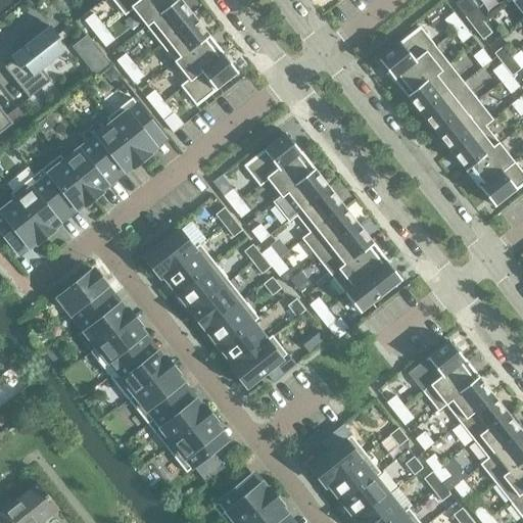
[(140,0),(112,0),(124,13),(140,0)]
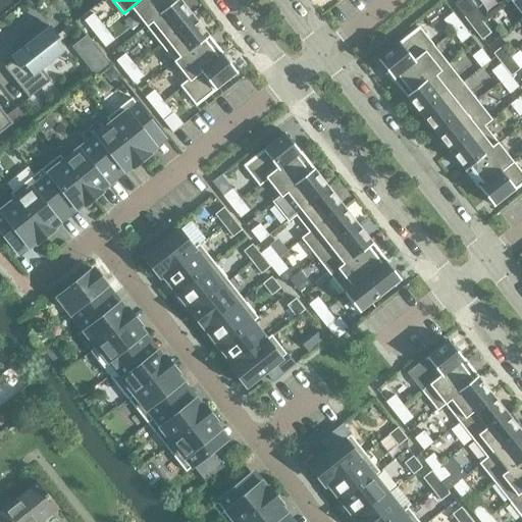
[(177,0),(140,0),(123,13),(124,14),(132,9),(145,25),(177,0)]
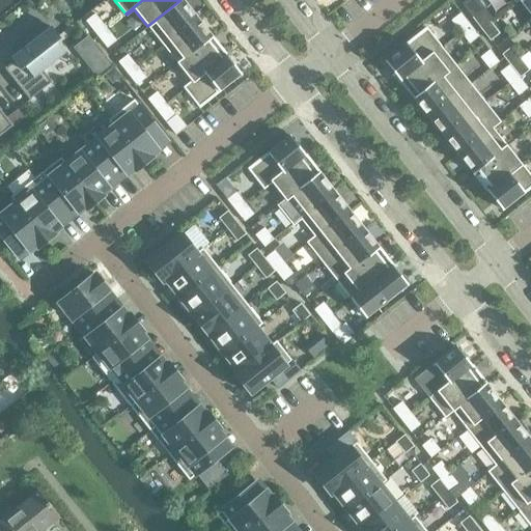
[(197,18),(183,0),(180,0),(147,26),(163,45),(197,18)]
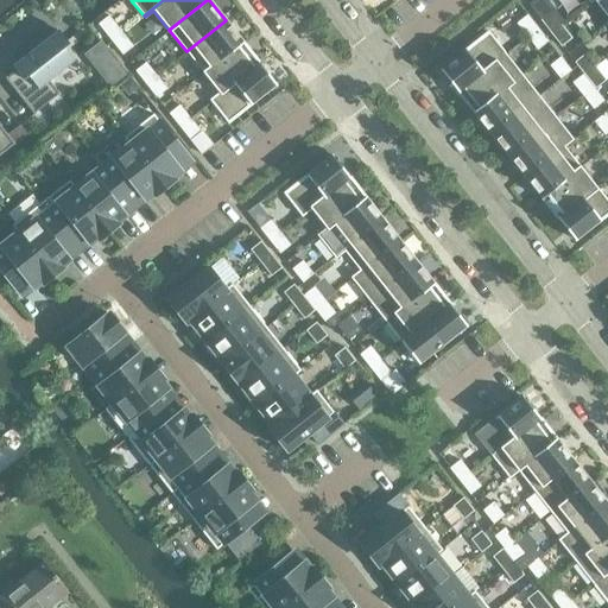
[(607,0),(591,0),(589,2),(593,0),(597,0),(607,13),(607,19),(605,23),(606,24),(607,21),(607,0)]
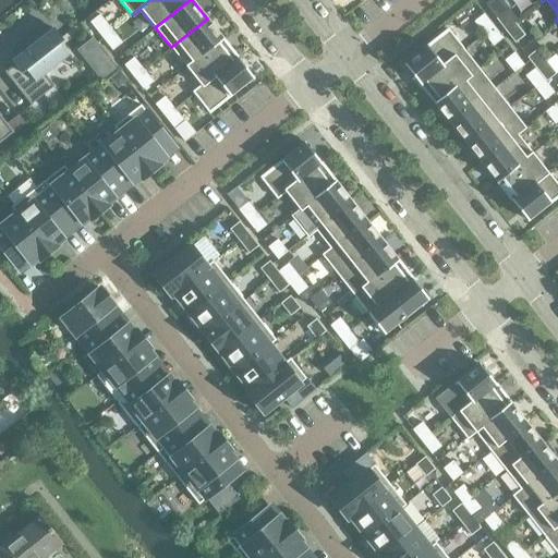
[(506,10),(496,17),(505,29),(514,22),(506,10)]
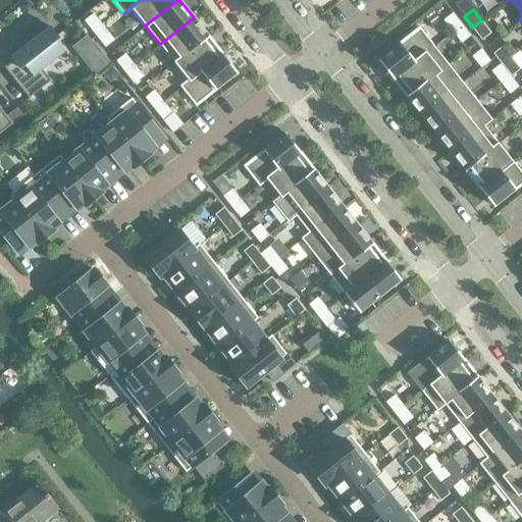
[(432,11),(424,17),(430,24),(437,18),(432,11)]
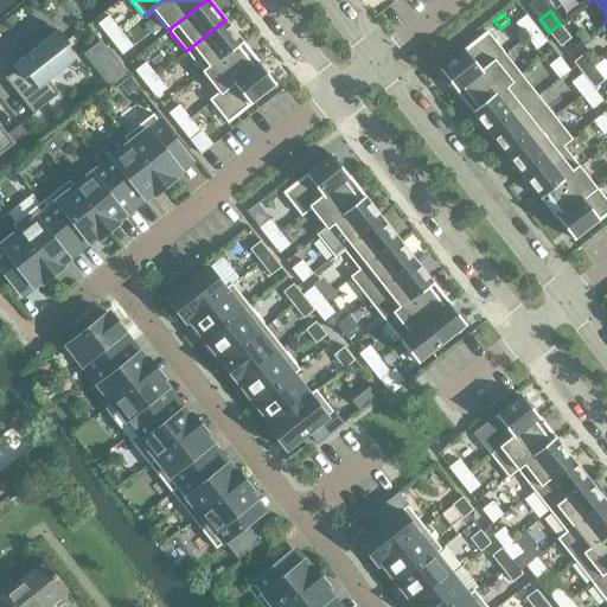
[(108,14),(97,23),(110,38),(121,30),(108,14)]
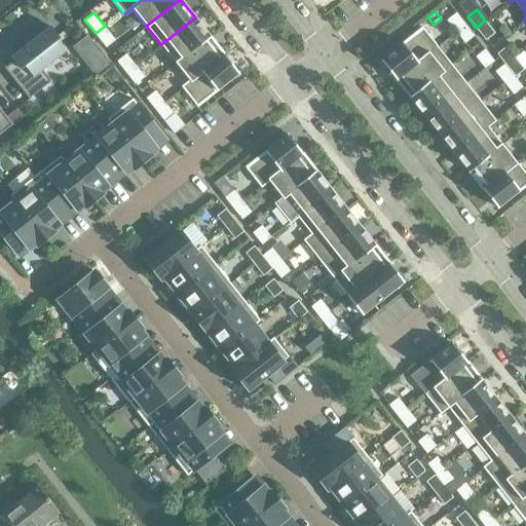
[(447,20),(455,31),(464,24),(456,12),(447,20)]
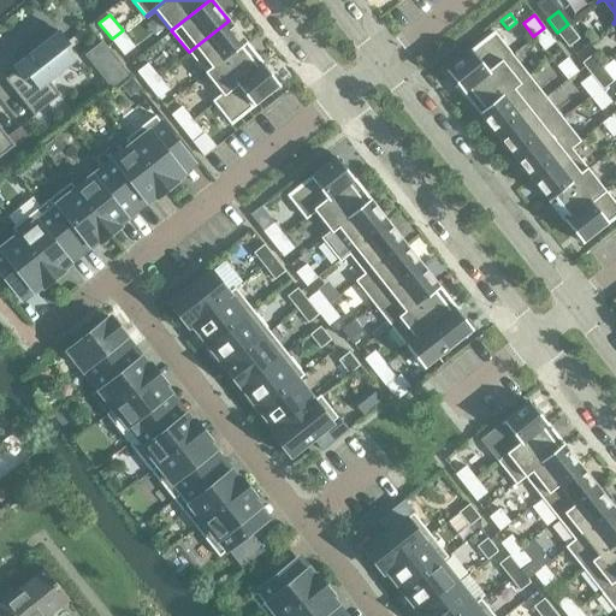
[(246,42),(229,21),(189,52),(206,73),(246,42)]
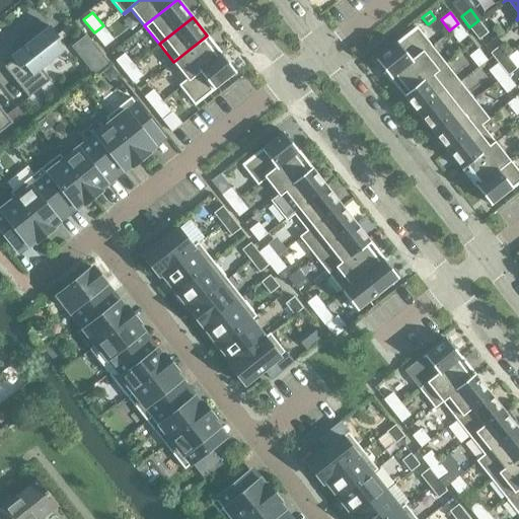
[(478,20),(469,27),(478,39),(488,31),(478,20)]
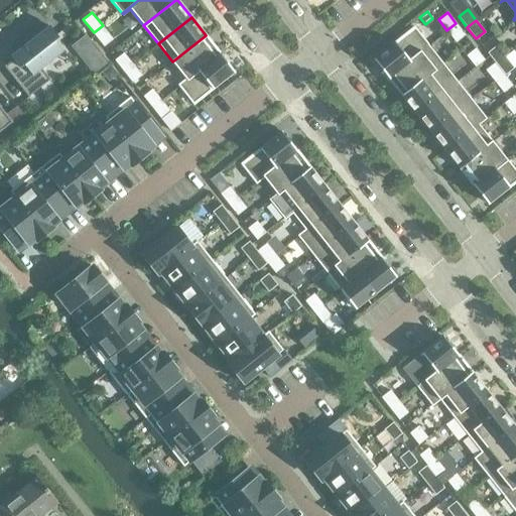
[(456,41),(465,34),(456,23),(446,30),(456,41)]
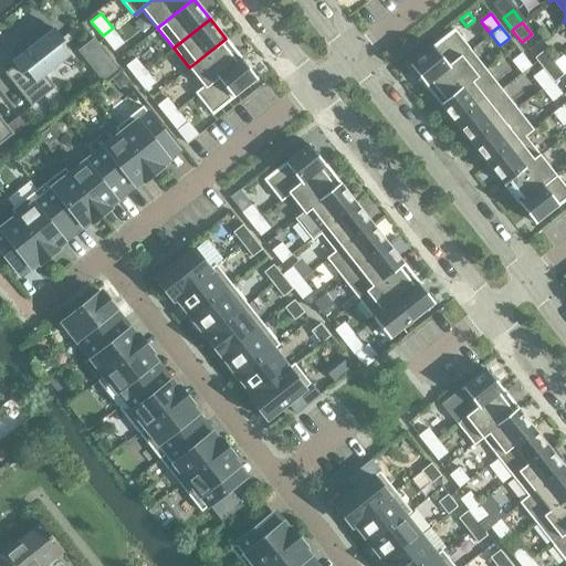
[(103,35),(114,50),(124,42),(113,28),(103,35)]
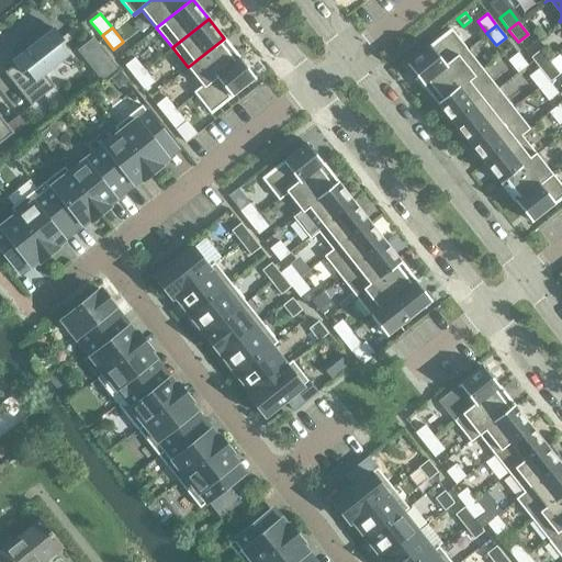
[(6,71),(4,72),(31,105),(32,104),(54,87),(44,75),(68,56),(59,44),(64,41),(54,29),(13,60),(15,64),(6,71)]
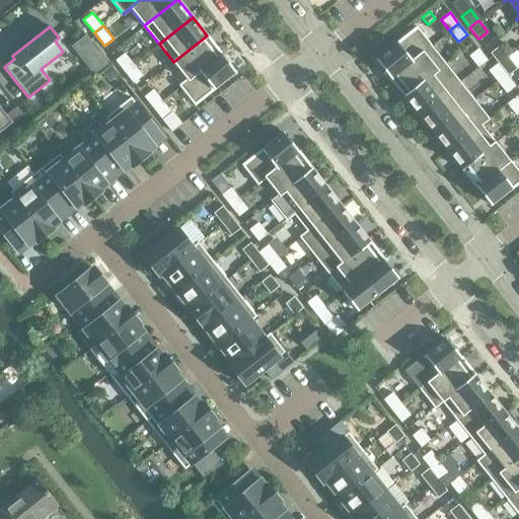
[(390,77),(432,45),(417,26),(376,59),(390,77)]
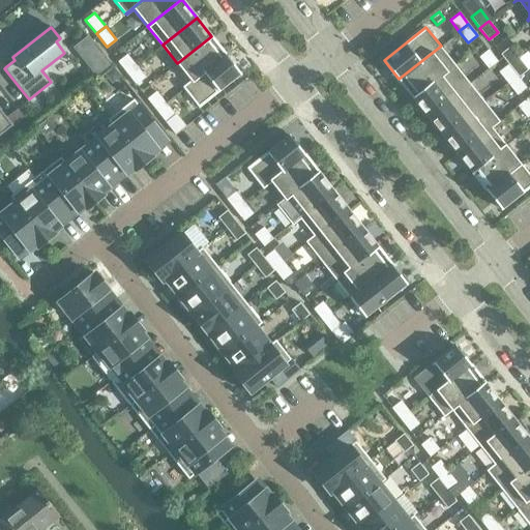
[(87,35),(72,48),(95,77),(111,65),(87,35)]
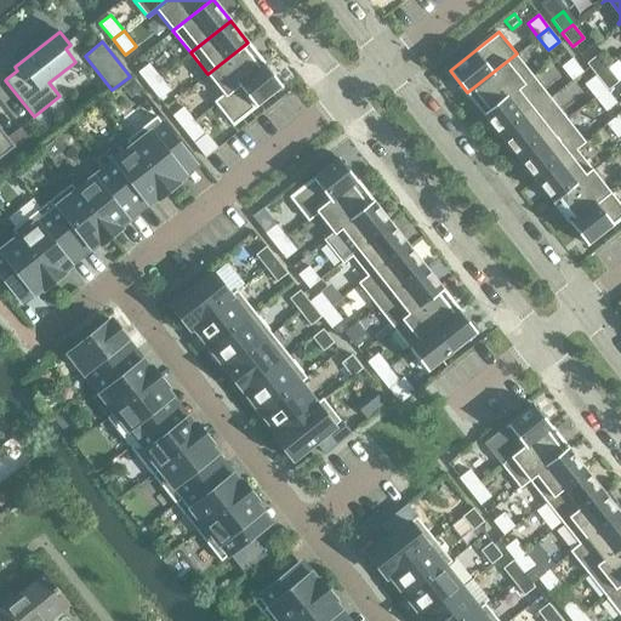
[(216,103),(265,64),(248,43),(208,74),(223,95),(215,102),(216,103)]
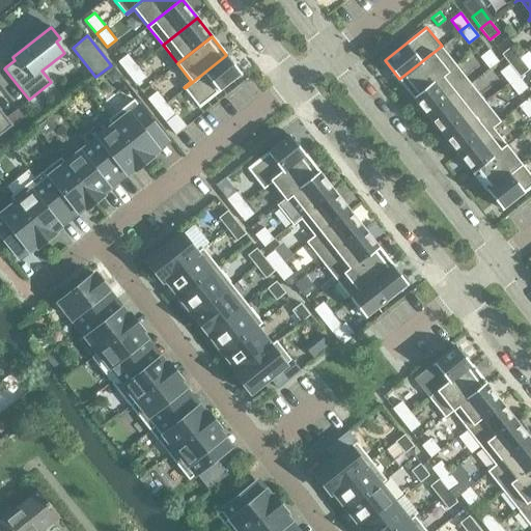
[(456,64),(442,46),(399,79),(414,98),(456,64)]
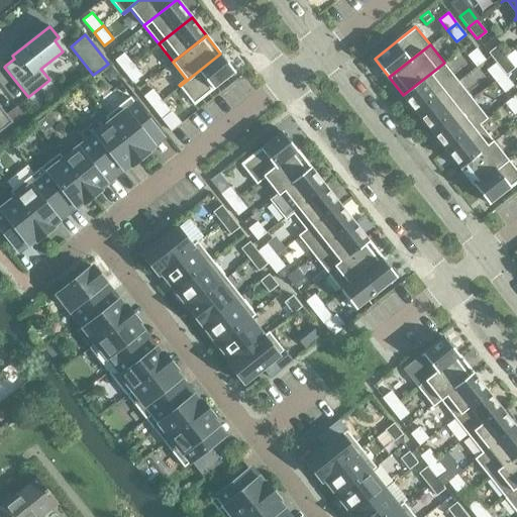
[(488,53),(497,64),(506,57),(497,45),(488,53)]
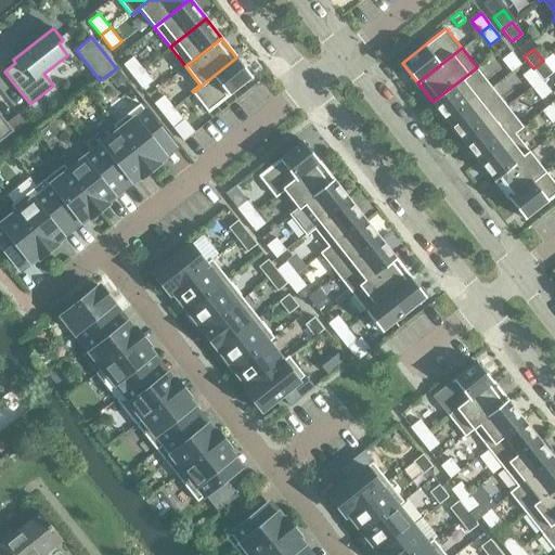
[(521,64),(512,51),(502,59),(512,72),(521,64)]
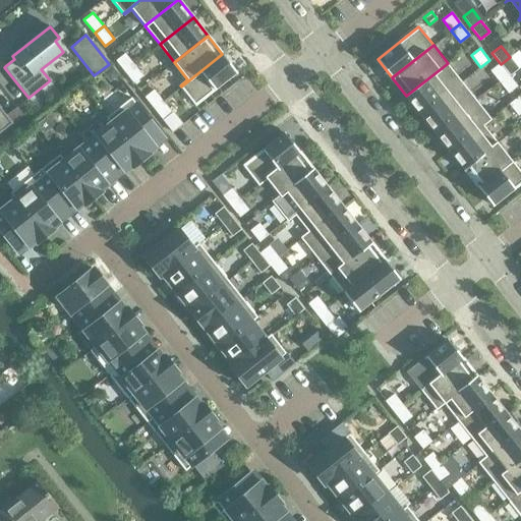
[(116,60),(124,71),(133,64),(125,53),(116,60)]
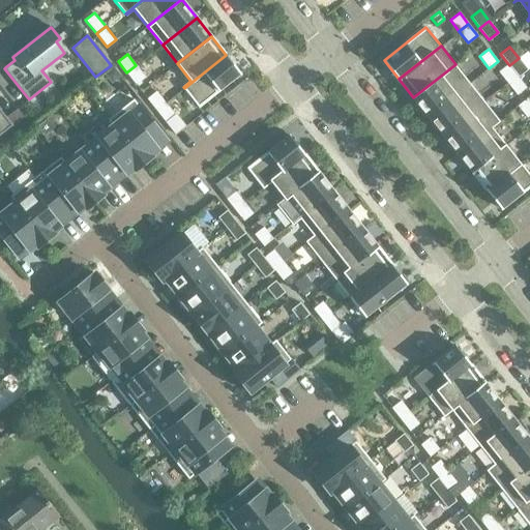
[(240,74),(226,55),(184,88),(199,106),(240,74)]
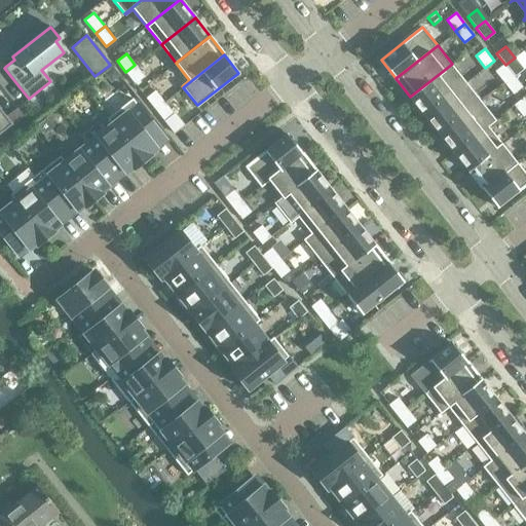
[(515,76),(524,69),(515,58),(505,65),(515,76)]
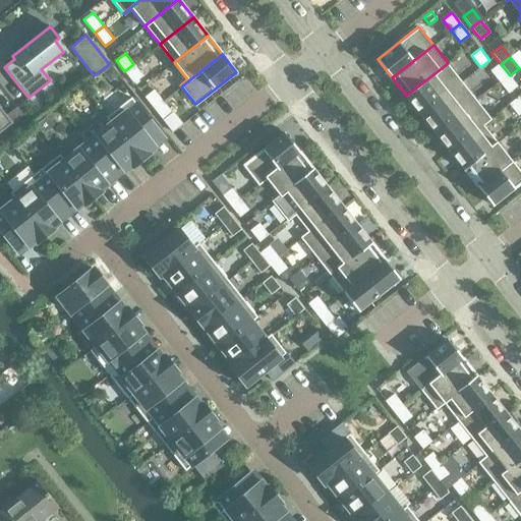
[(420,114),(462,81),(448,63),(406,96),(420,114)]
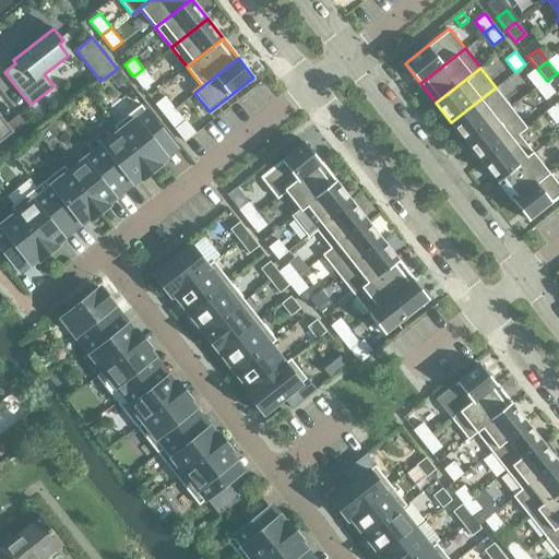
[(526,75),(536,87),(545,80),(536,68),(526,75)]
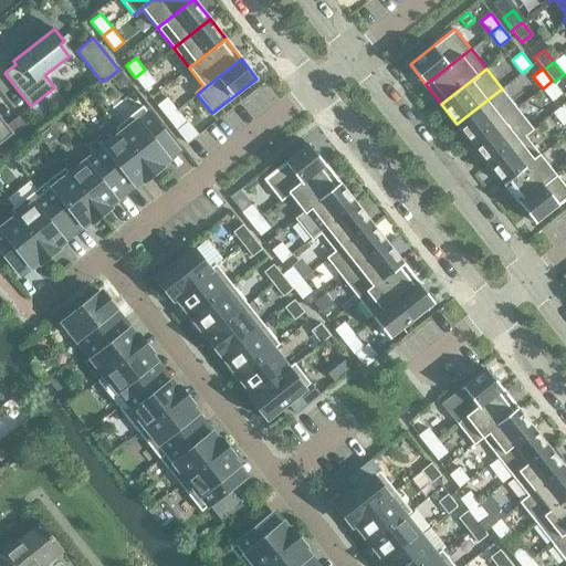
[(135,77),(145,90),(155,82),(145,70),(135,77)]
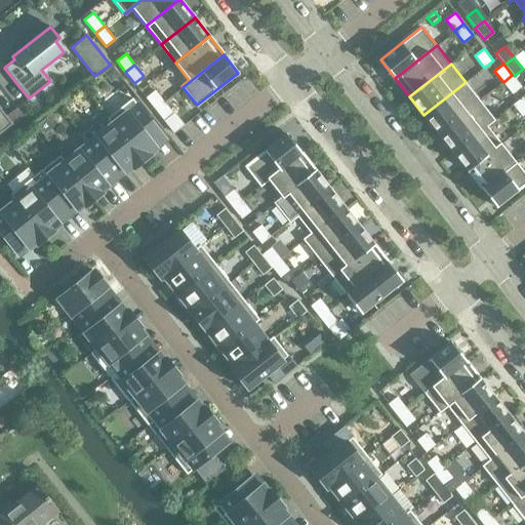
[(112,68),(103,75),(110,83),(119,77),(112,68)]
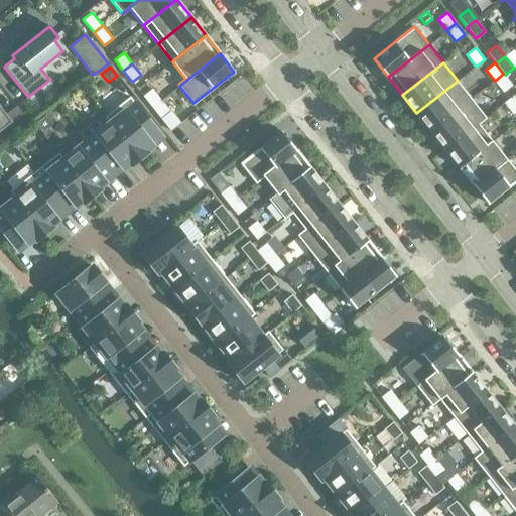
[(503,92),(508,89),(512,85),(503,74),(495,81),(503,92)]
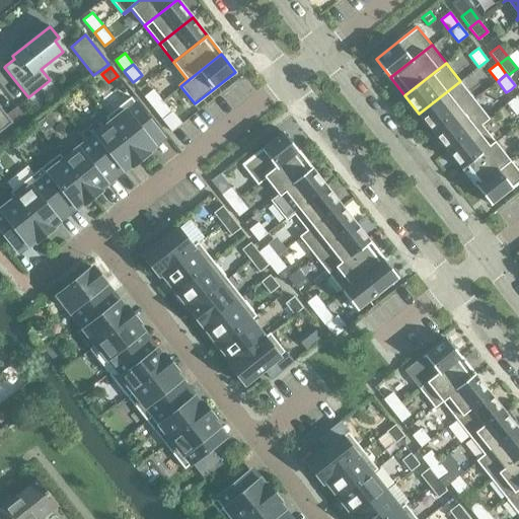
[(474,99),(460,81),(419,114),(434,132),(474,99)]
